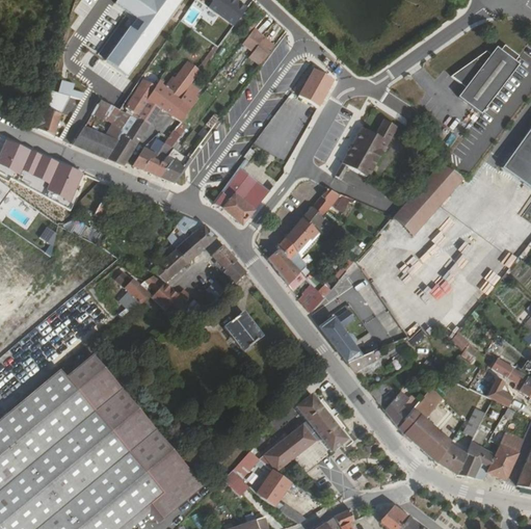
[(118,0),(138,14),(107,57),(129,73),(181,0),(118,0)]
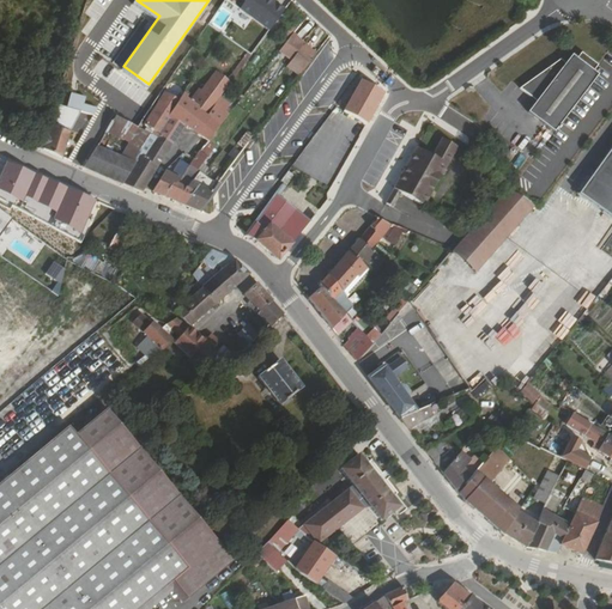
[(255,17),(267,0),(244,0),(241,6),(255,17)]
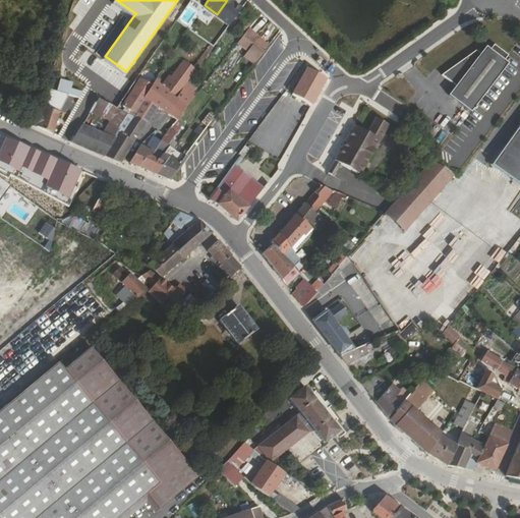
[(229,23),(243,6),(235,0),(227,0),(217,14),(229,23)]
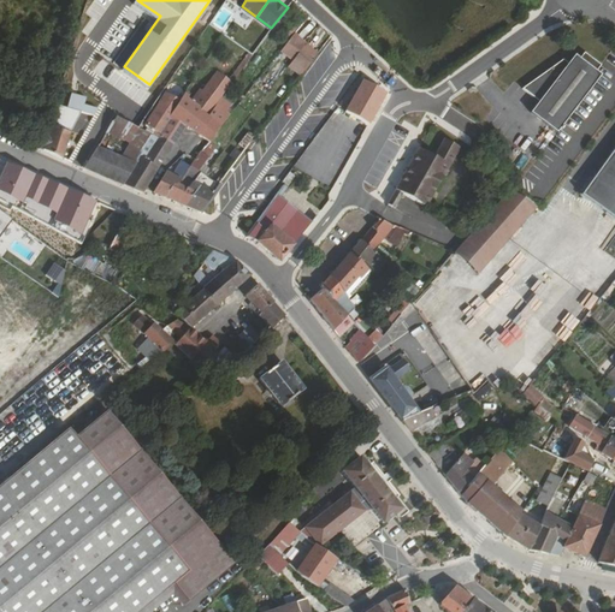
[(295,57),(307,41),(295,31),(283,47),(295,57)]
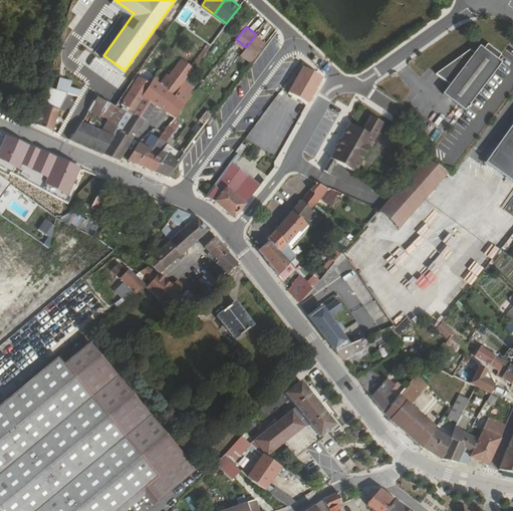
[(253,60),(266,42),(256,34),(246,47),(242,52),(253,60)]
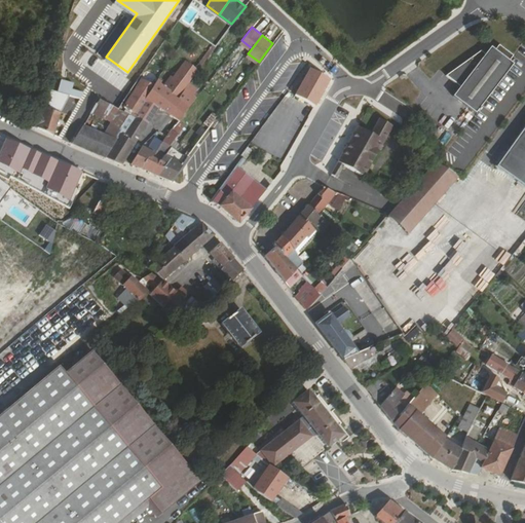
[(452,95),(464,104),(476,112),(512,64),(508,60),(512,54),(505,50),(498,45),(494,49),(489,46),(484,54),(479,50),(445,75),(459,85),(452,95)]
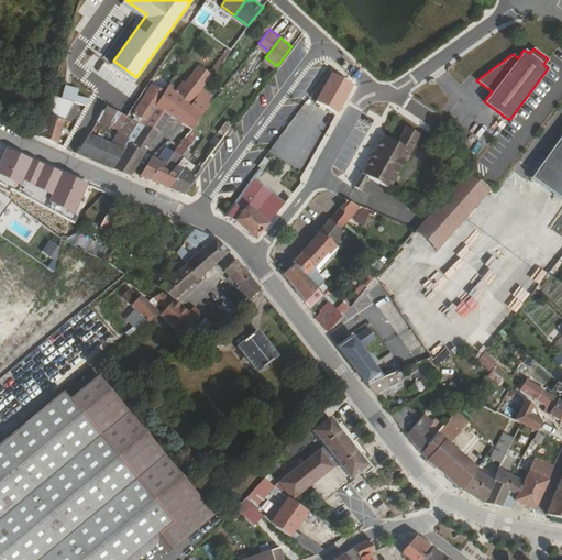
[(202,87),(206,83),(213,72),(200,62),(191,73),(185,81),(188,85),(179,97),(183,99),(189,103),(202,87)]
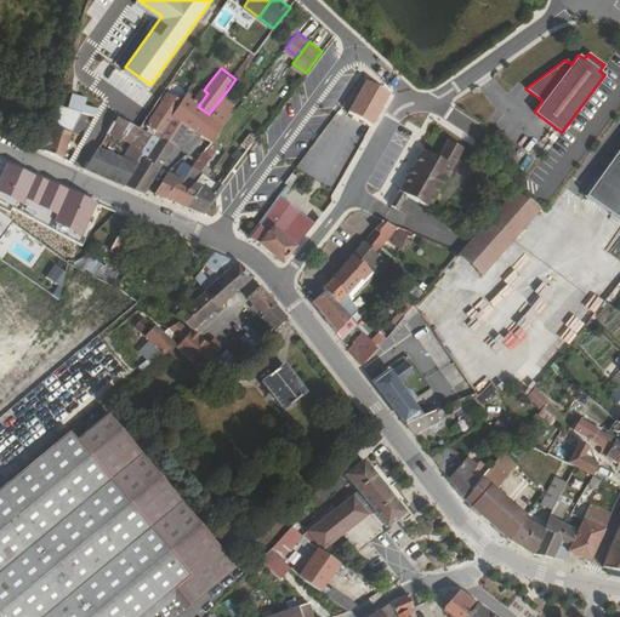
[(43,127),(37,144),(63,158),(73,127),(77,102),(84,104),(87,93),(80,90),(61,84),(50,131),(43,127)]
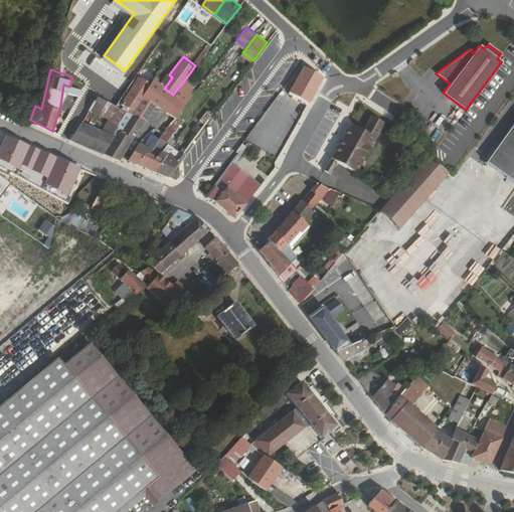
[(117,105),(134,78),(125,72),(107,100),(111,102),(117,105)]
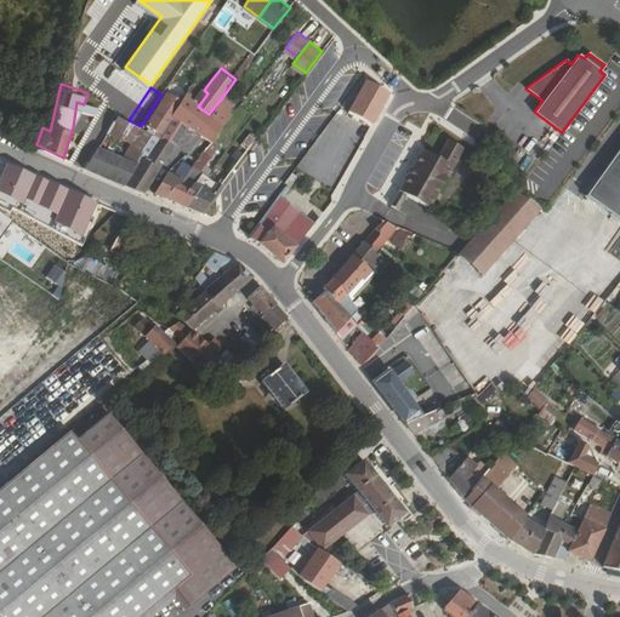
[(183,103),(191,108),(186,115),(182,119),(187,124),(192,126),(202,109),(198,107),(208,93),(204,90),(197,100),(187,92),(181,101),(183,103)]
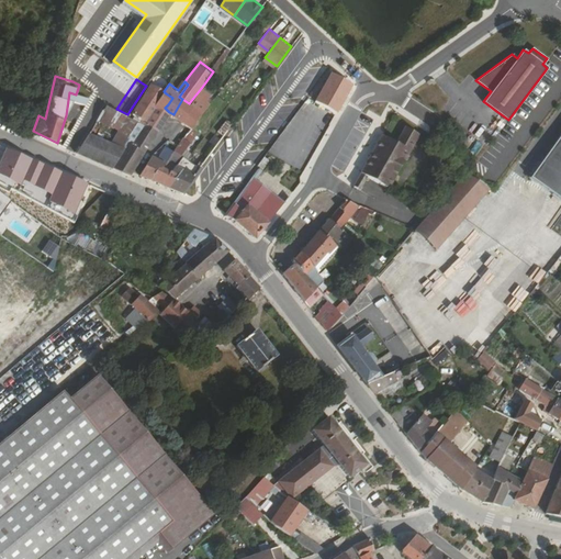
[(202,87),(211,93),(214,89),(205,82),(202,87)]
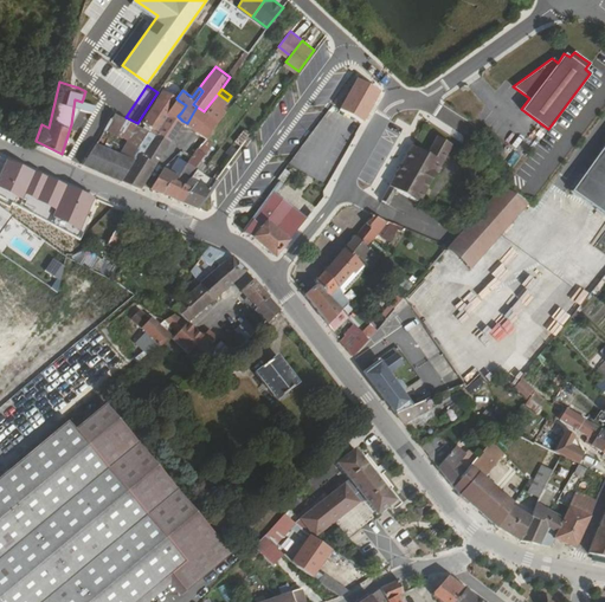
[(156,104),(143,123),(158,131),(159,130),(171,140),(182,121),(178,116),(181,112),(174,108),(179,101),(177,98),(165,91),(155,104),(156,104)]
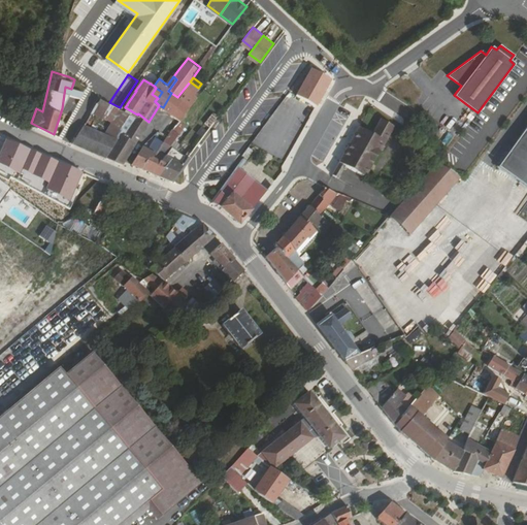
[(182,119),(191,106),(188,104),(198,88),(190,81),(177,97),(179,98),(170,112),(178,118),(180,120),(182,119)]
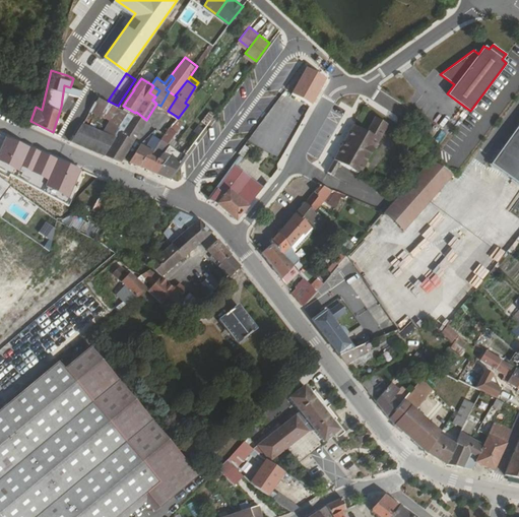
[(159,90),(153,86),(149,92),(155,97),(159,90)]
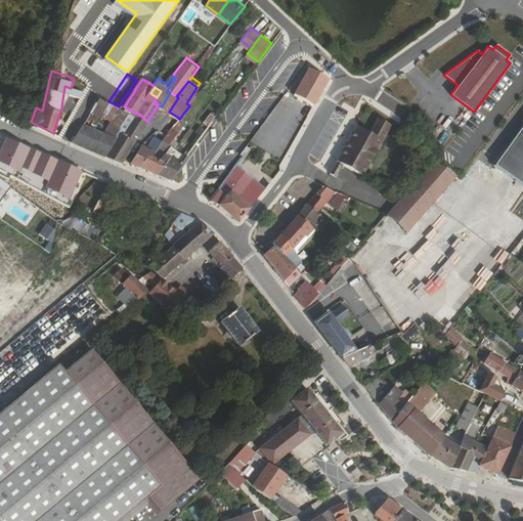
[(162,106),(169,112),(178,97),(176,96),(170,92),(162,106)]
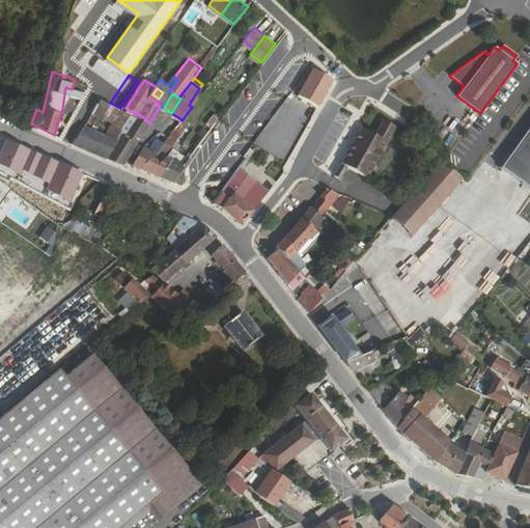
[(95,107),(102,98),(98,95),(83,116),(81,116),(66,139),(73,142),(84,124),(92,112),(95,107)]
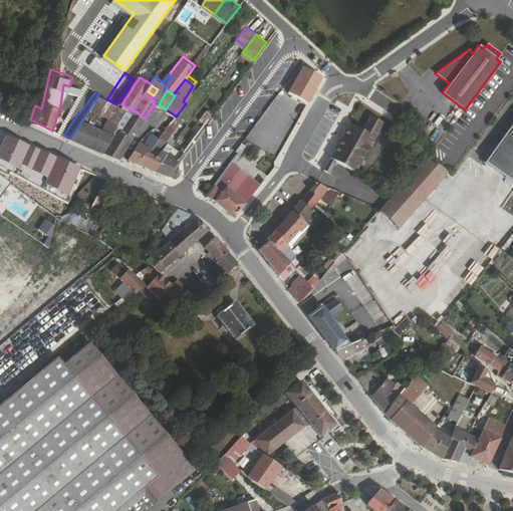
[(110,101),(106,99),(98,94),(92,103),(105,109),(110,101)]
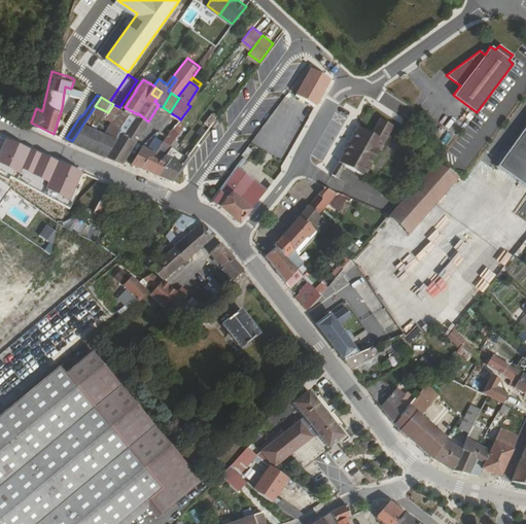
[(105,117),(108,112),(95,106),(92,111),(105,117)]
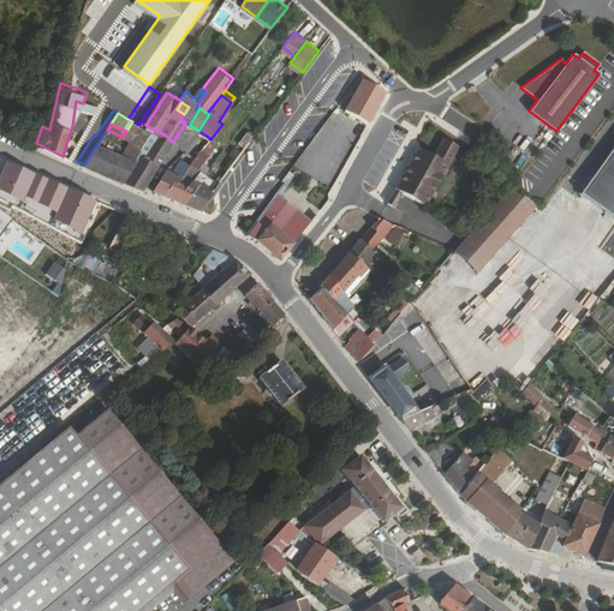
[(160,133),(159,136),(142,161),(137,157),(137,159),(138,160),(124,181),(142,190),(145,186),(173,142),(161,132),(160,133)]
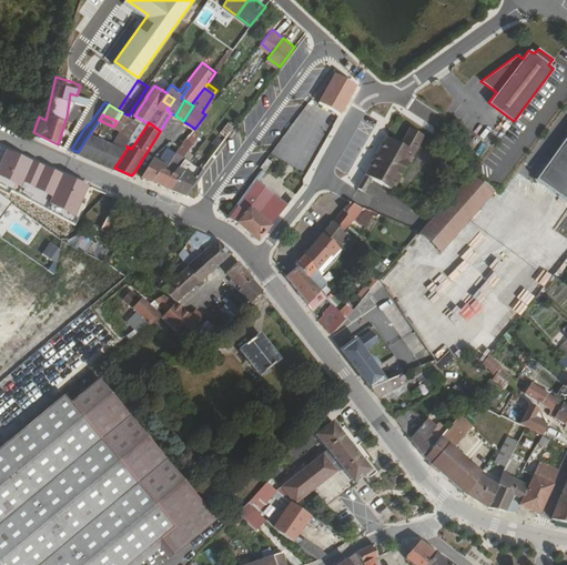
[(366,172),(372,175),(393,189),(426,134),(412,125),(403,141),(388,133),(365,171),(366,172)]
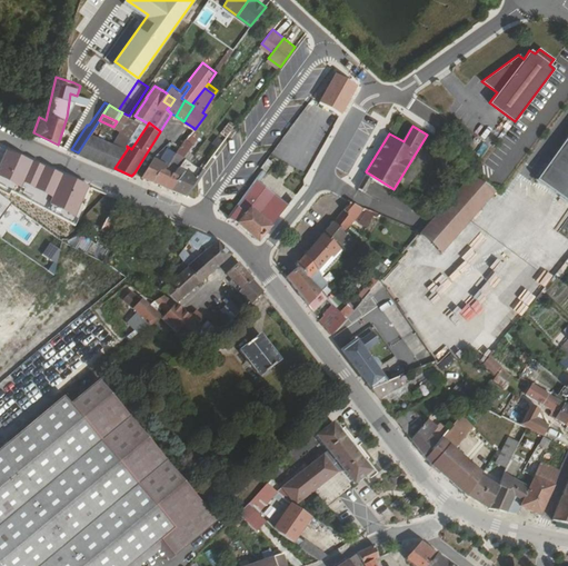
[(152,180),(171,188),(180,176),(173,174),(179,167),(178,166),(185,155),(201,132),(196,128),(195,129),(192,127),(180,146),(177,151),(165,168),(161,166),(152,180)]
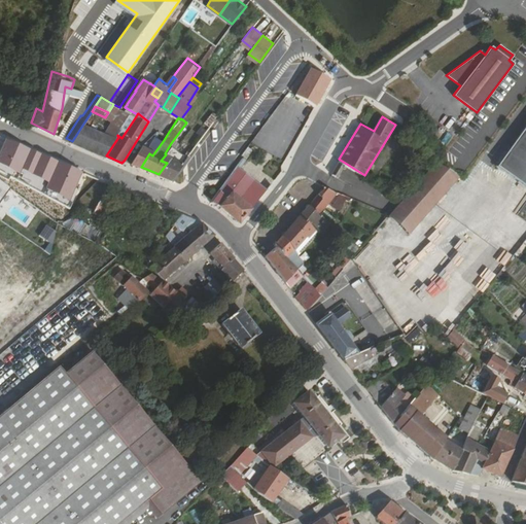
[(121,129),(119,127),(111,121),(105,133),(83,124),(72,141),(106,155),(118,137),(117,136),(117,135),(121,129)]
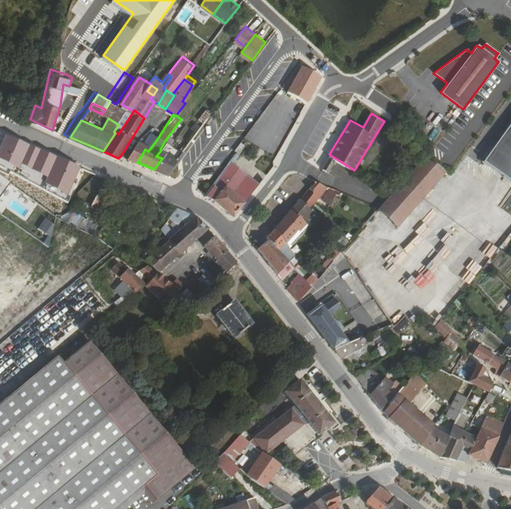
[(510,121),(482,161),(510,181),(510,121)]
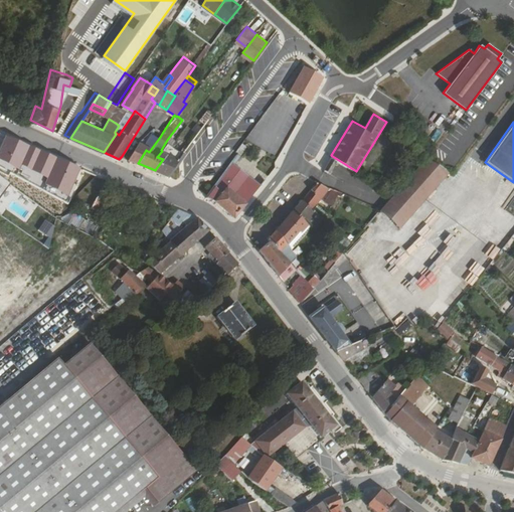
[(129,159),(138,163),(146,150),(149,152),(160,137),(152,133),(145,144),(140,142),(129,159)]
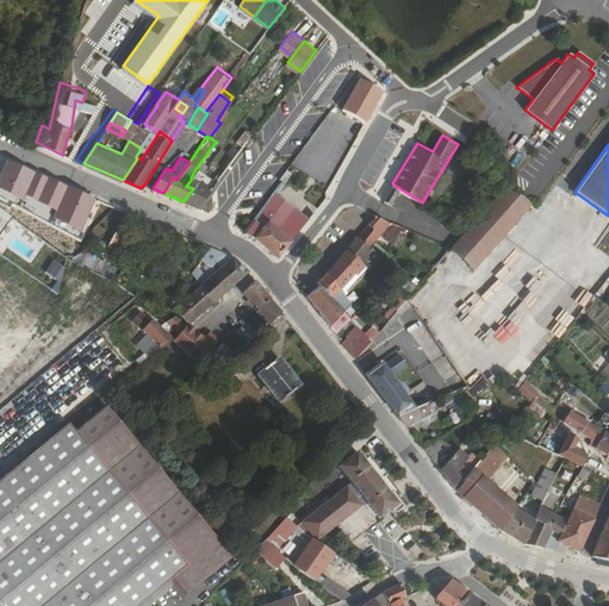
[(210,191),(218,180),(198,166),(191,177),(192,179),(186,186),(193,188),(184,201),(198,207),(199,208),(211,192),(210,191)]
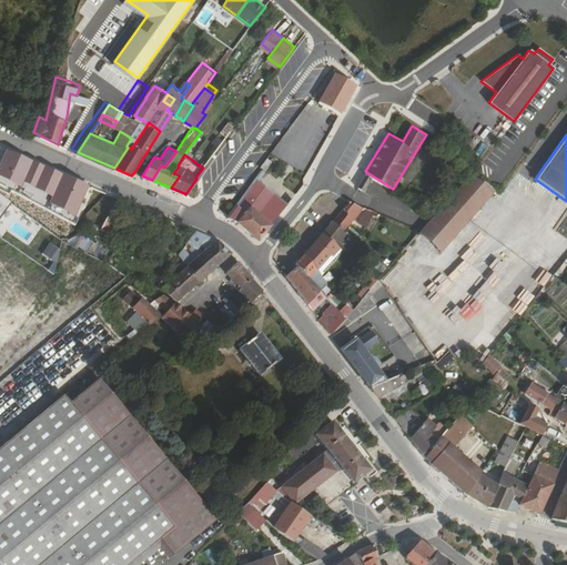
[(448,198),(418,232),(441,251),(493,191),(495,188),(472,171),(448,198)]
